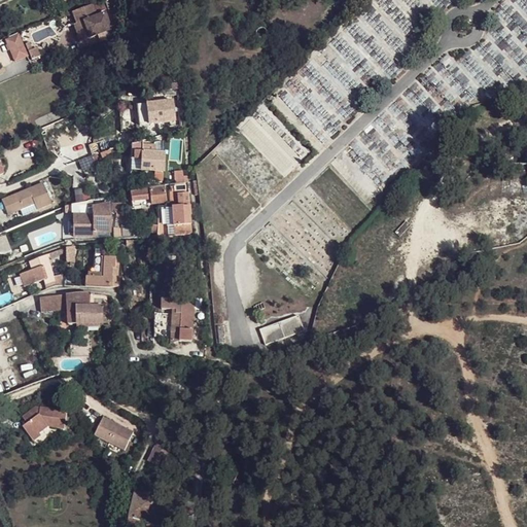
[(72,0),(61,0),(65,12),(81,6),(80,2),(74,4),(72,0)]
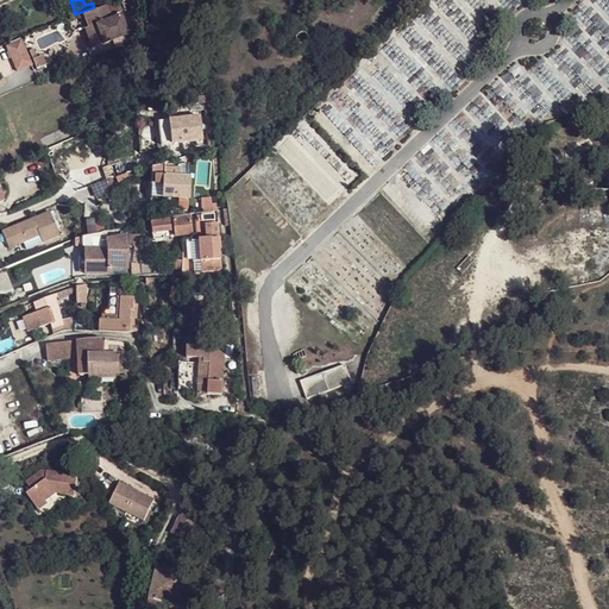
[(139,0),(126,0),(123,2),(127,14),(143,8),(139,0)]
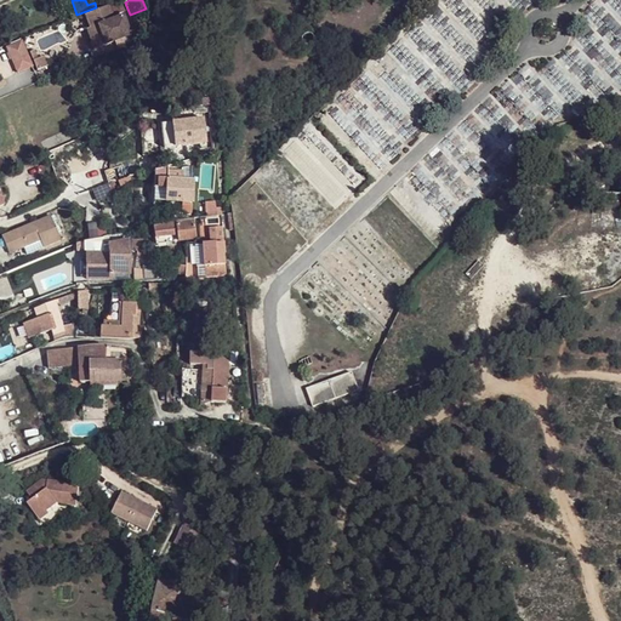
[(114,20),(109,6),(86,16),(91,29),(98,26),(114,20)]
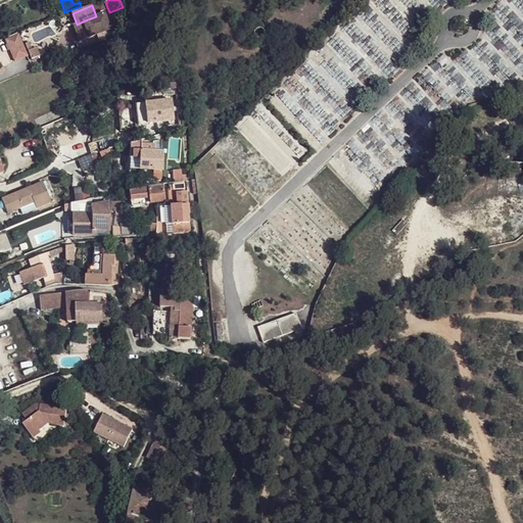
[(96,16),(83,21),(90,38),(111,30),(104,13),(96,16)]
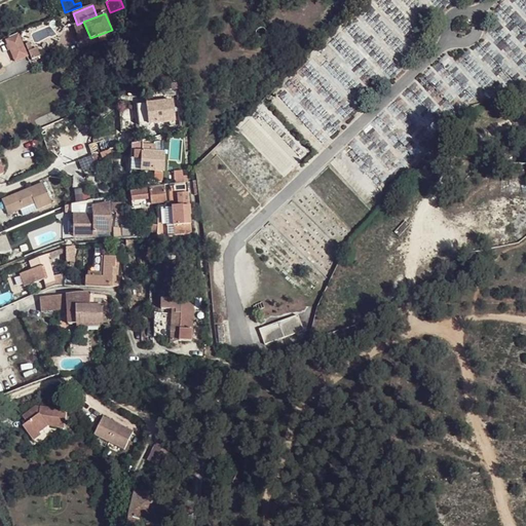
[(77,25),(75,26),(81,42),(90,38),(83,22),(77,25)]
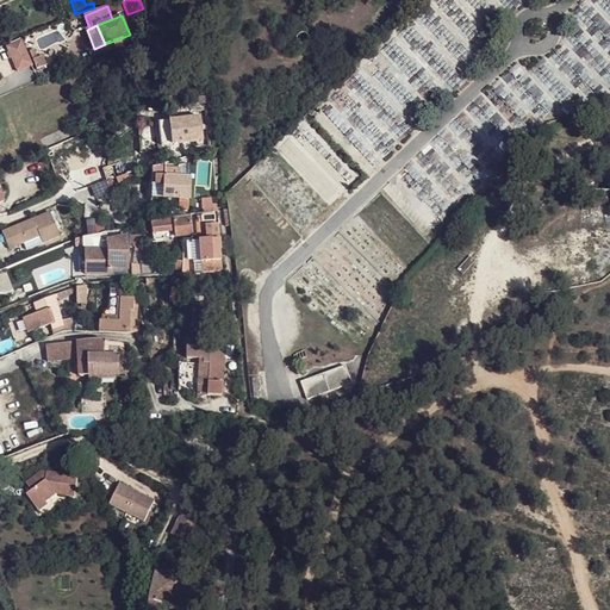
[(20,41),(6,47),(17,73),(31,67),(20,41)]
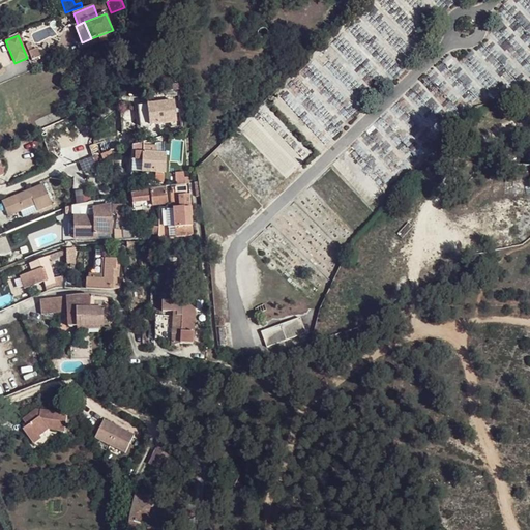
[(176,101),(140,107),(143,127),(178,122),(176,101)]
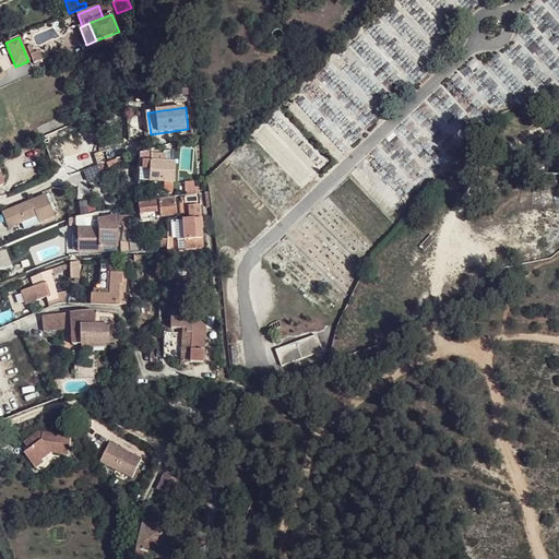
[(191,133),(179,137),(181,142),(193,138),(191,133)]
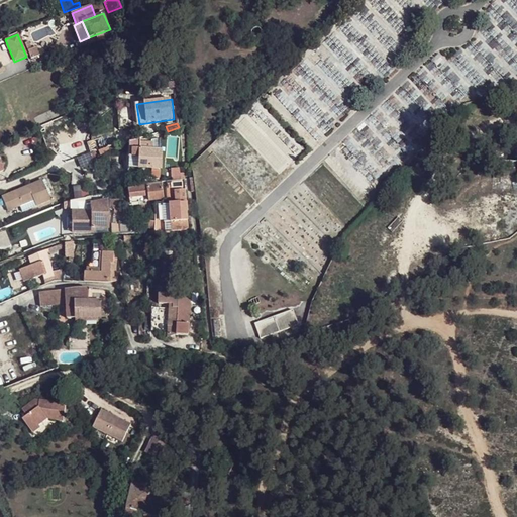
[(116,128),(102,130),(107,150),(120,145),(116,128)]
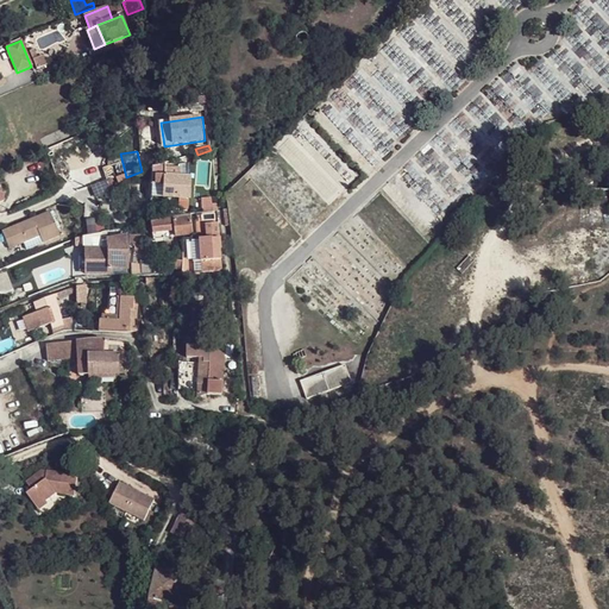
[(115,164),(102,169),(107,183),(108,183),(110,182),(121,179),(115,164)]
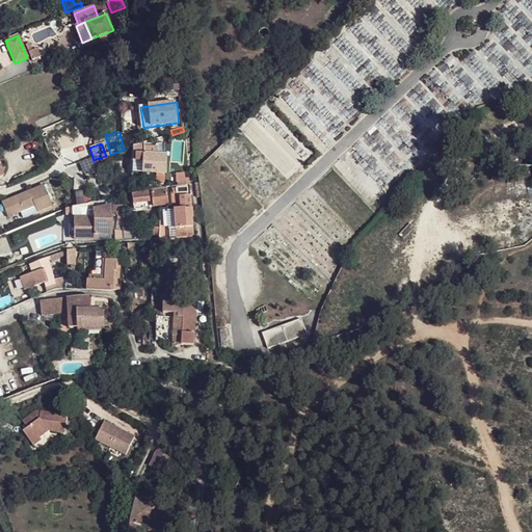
[(142,149),(142,144),(131,148),(132,154),(142,155),(142,149)]
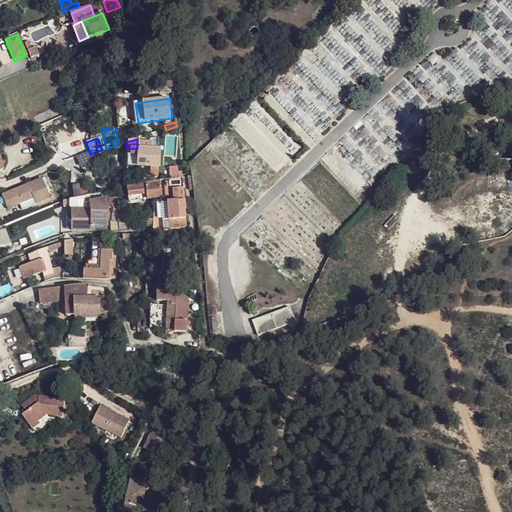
[(137,149),(128,149),(127,167),(160,168),(161,150),(137,149)]
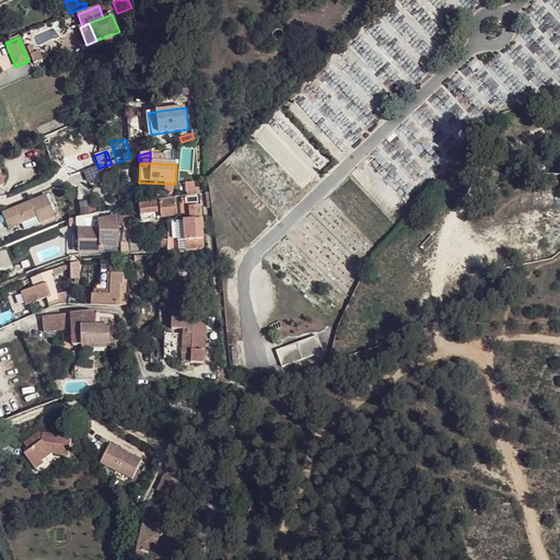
[(98,168),(86,173),(90,182),(102,176),(98,168)]
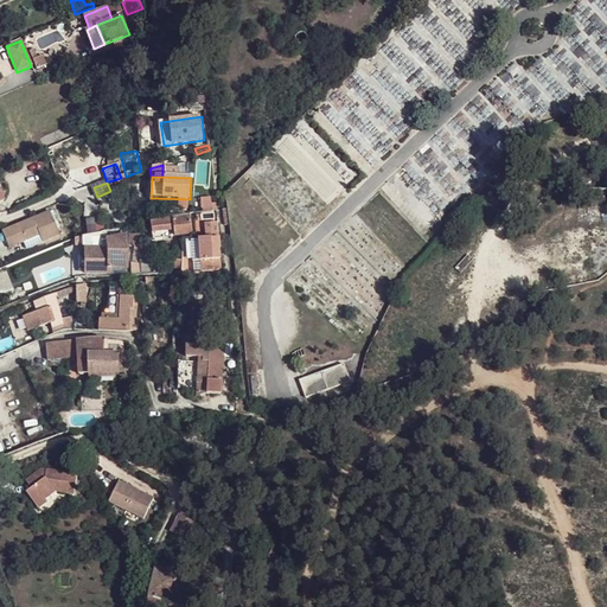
[(203,209),(203,212),(211,212),(212,212),(210,198),(198,199),(199,210),(203,209)]
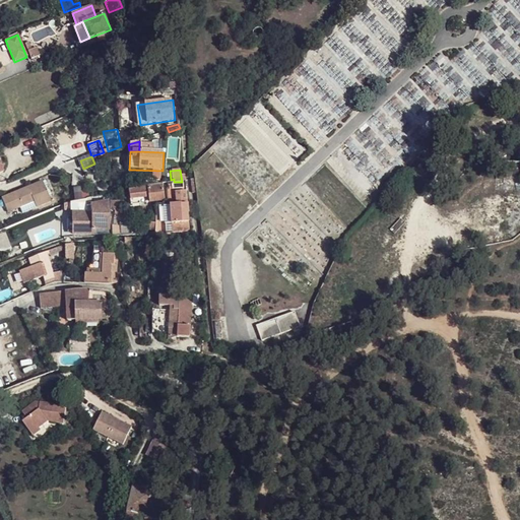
[(41,182),(0,198),(0,199),(6,213),(33,202),(36,208),(50,201),(41,182)]
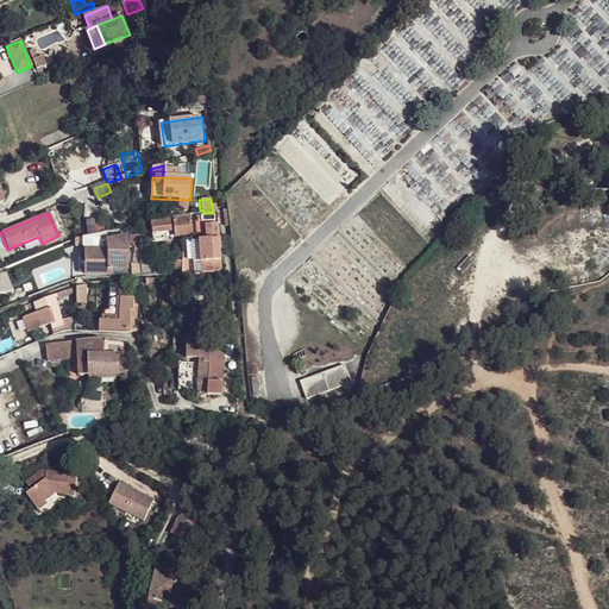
[(193,234),(190,218),(174,221),(176,238),(193,234)]
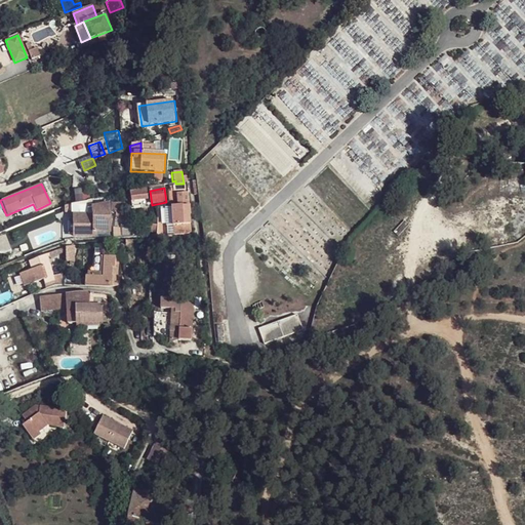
[(147,189),(130,193),(132,203),(149,200),(147,189)]
